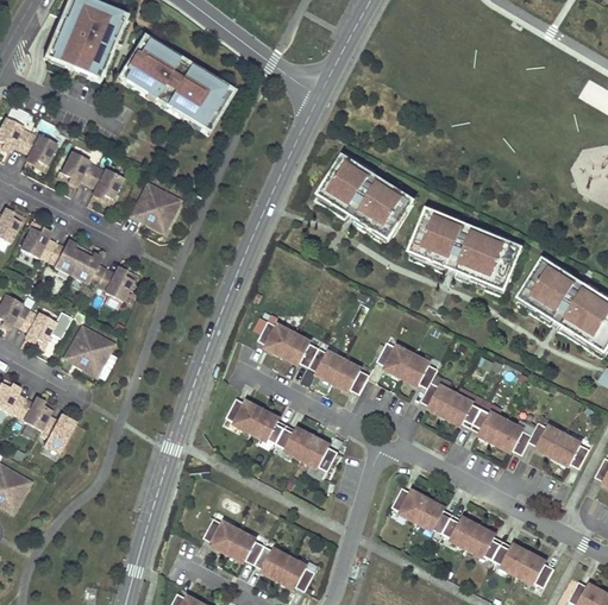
[(118,41),(127,17),(114,11),(113,14),(106,12),(108,8),(91,1),(89,5),(82,1),(83,0),(67,0),(61,17),(68,19),(62,35),(54,31),(44,55),(70,67),(75,56),(79,58),(75,68),(81,71),(82,67),(89,70),(87,76),(100,82),(106,68),(112,55),(104,51),(110,38),(118,41)]
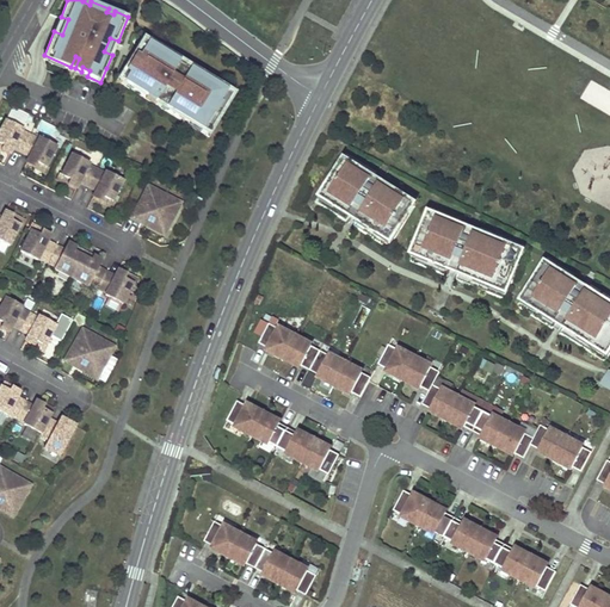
[(62,35),(68,19),(61,17),(54,31),(62,35)]
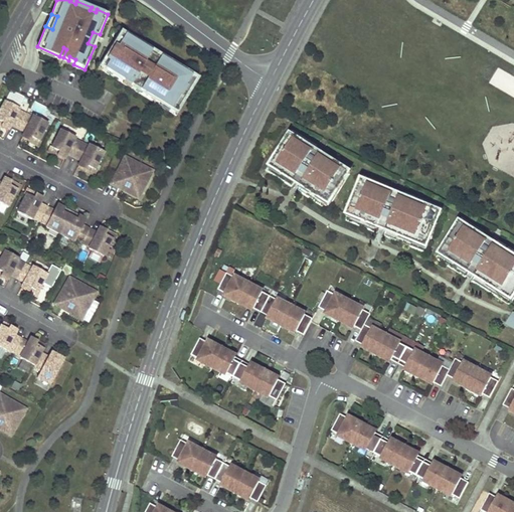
[(114,67),(112,70),(125,78),(124,80),(136,88),(137,86),(139,82),(143,86),(141,89),(167,105),(169,101),(173,104),(171,107),(170,109),(175,112),(176,110),(178,111),(183,100),(194,81),(189,78),(193,71),(187,68),(186,69),(161,54),(159,57),(156,55),(158,52),(159,50),(147,43),(144,48),(126,37),(129,32),(122,28),(106,55),(107,56),(101,66),(107,69),(108,68),(110,65),(114,67)]
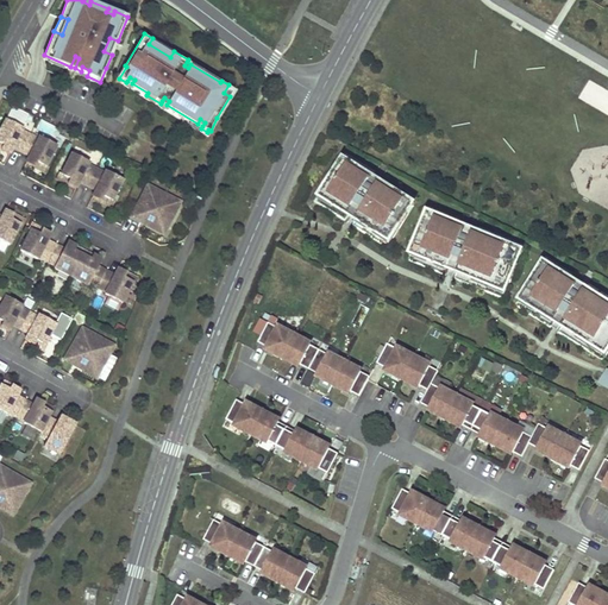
[(112,55),(118,41),(110,38),(104,51),(112,55)]
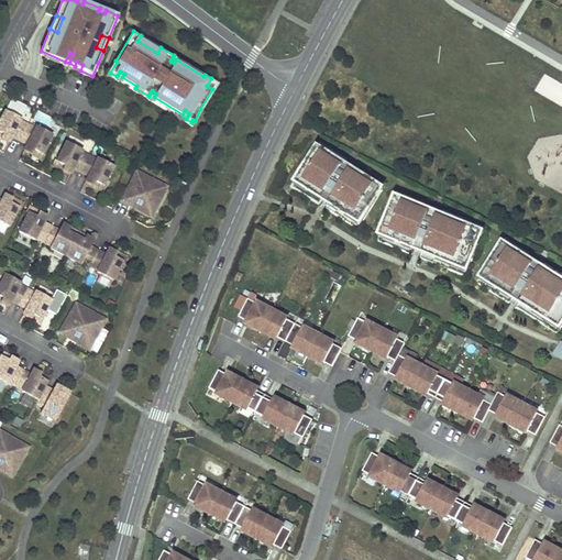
[(147,42),(149,40),(141,35),(138,41),(157,53),(161,47),(155,44),(154,46),(147,42)]
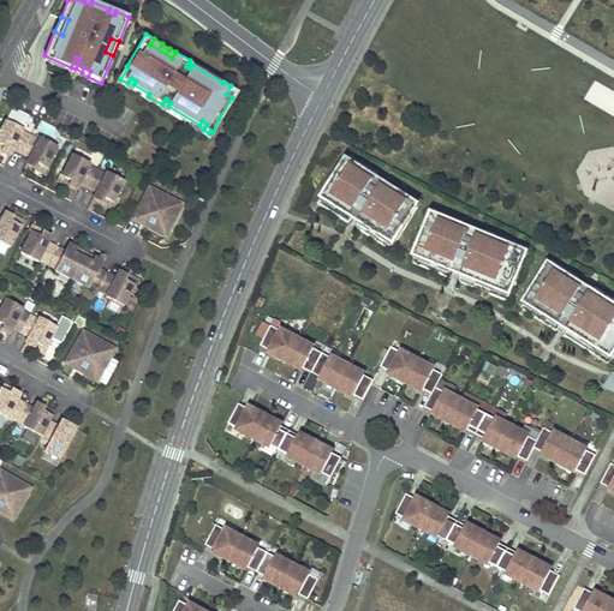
[(232,97),(237,89),(231,85),(226,94),(232,97)]
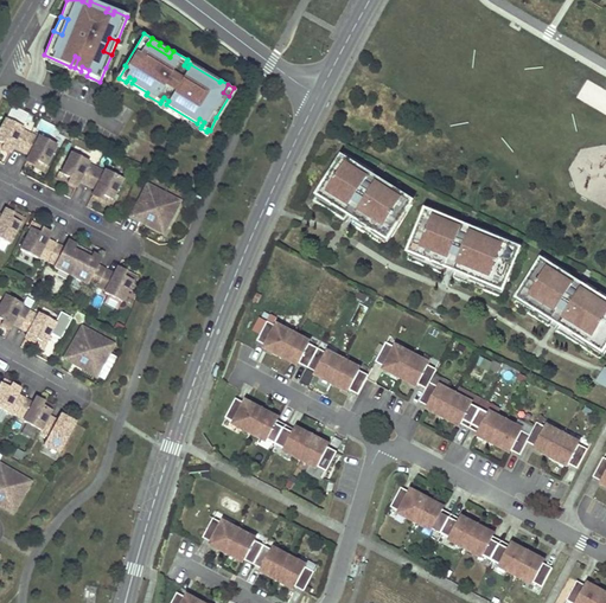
[(5,119),(0,128),(0,139),(1,140),(4,141),(1,147),(11,152),(14,145),(23,148),(30,133),(21,129),(23,127),(5,119)]
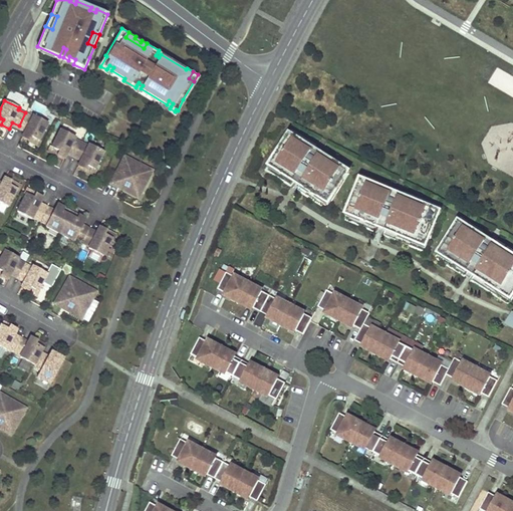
[(35,137),(39,139),(47,122),(33,115),(32,116),(25,112),(19,125),(25,130),(22,136),(30,140),(32,135),(35,137)]
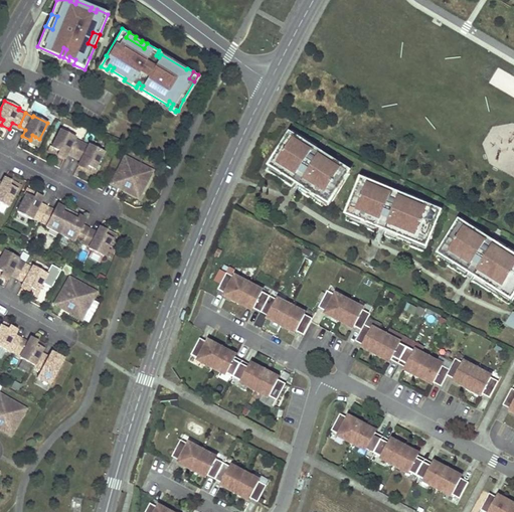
[(60,130),(52,145),(56,148),(59,149),(57,153),(64,157),(67,151),(74,155),(81,142),(74,138),(74,137),(60,130)]
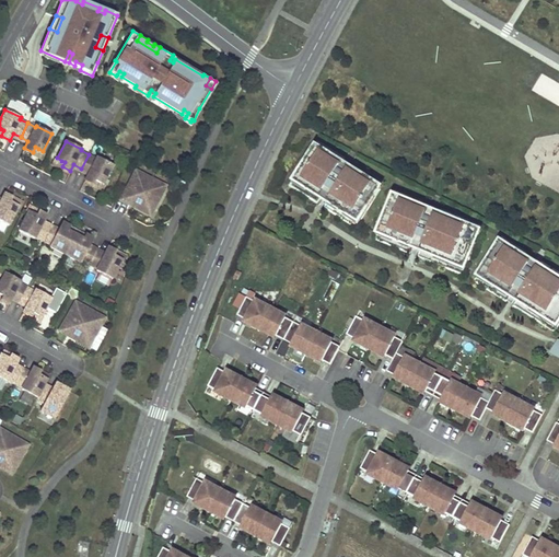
[(380,185),(361,173),(362,171),(350,163),(347,167),(344,166),(340,164),(344,160),(329,151),(328,152),(315,144),(309,155),(312,158),(305,167),(302,165),(295,176),(309,184),(306,186),(321,195),(324,190),(327,194),(332,196),(330,198),(341,205),(342,202),(362,216),(370,204),(369,202),(380,185)]
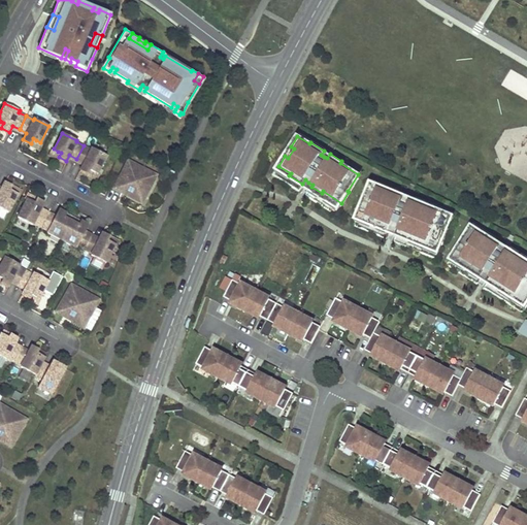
[(36,140),(33,138),(31,143),(39,148),(42,143),(40,142),(36,140)]
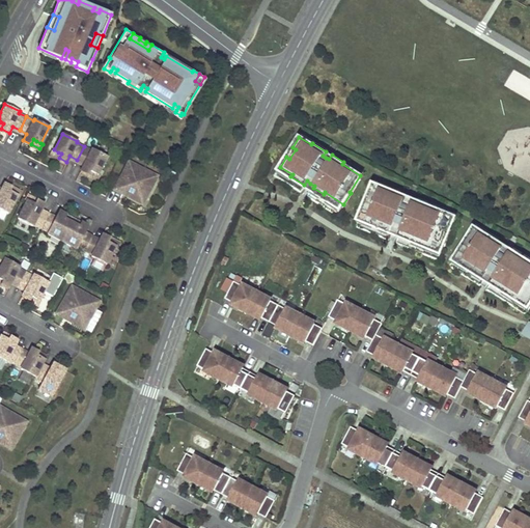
[(93,170),(99,173),(107,157),(92,148),(91,150),(84,146),(77,160),(84,163),(81,169),(88,173),(91,169),(93,170)]
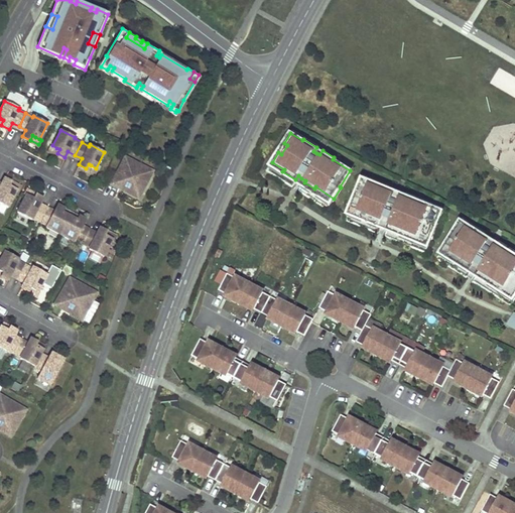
[(57,153),(59,149),(56,148),(52,145),(50,145),(48,149),(57,153)]
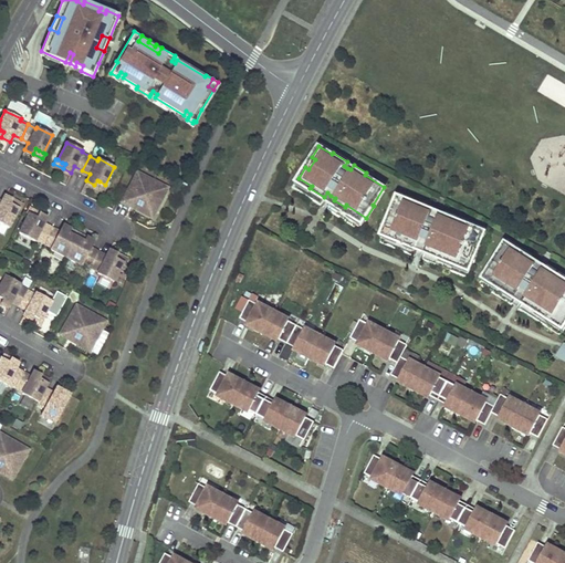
[(133,186),(140,171),(138,170),(131,185),(133,186)]
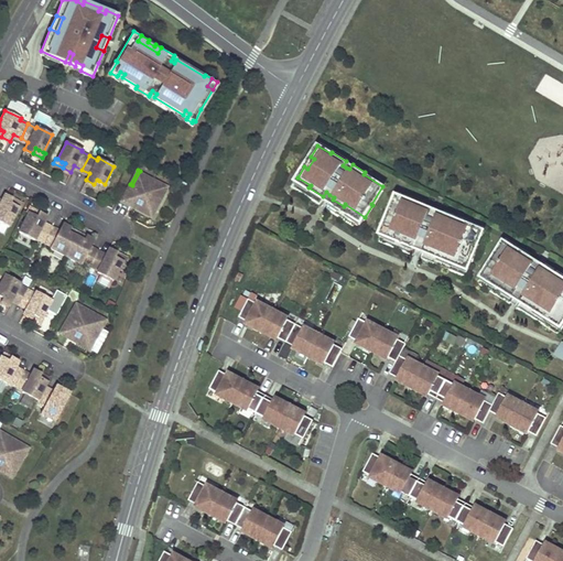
[(155,203),(165,184),(140,171),(132,185),(130,184),(122,200),(130,203),(131,202),(137,204),(140,206),(139,208),(152,215),(158,204),(155,203)]
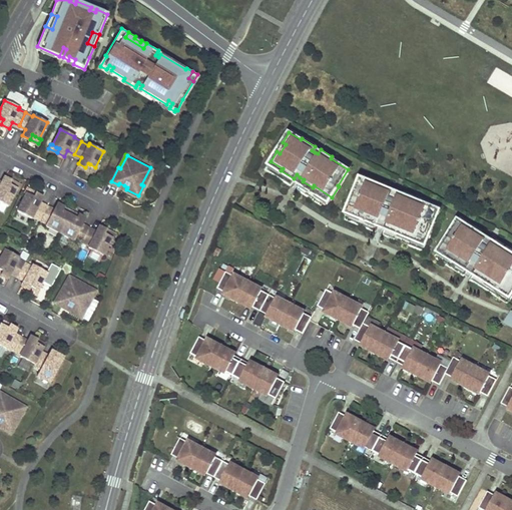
[(90,164),(88,163),(85,167),(94,172),(96,167),(95,167),(90,164)]
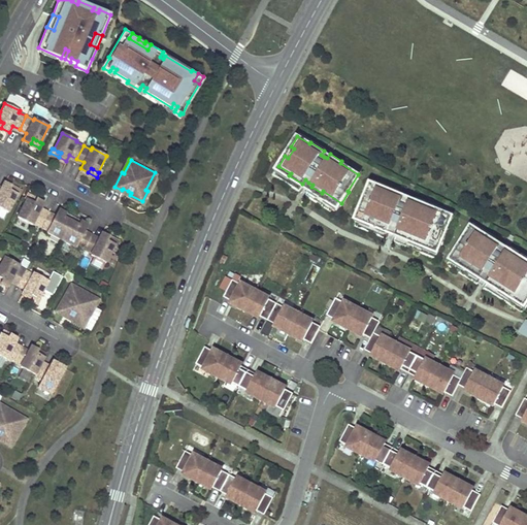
[(147,191),(157,173),(155,172),(145,190),(147,191)]
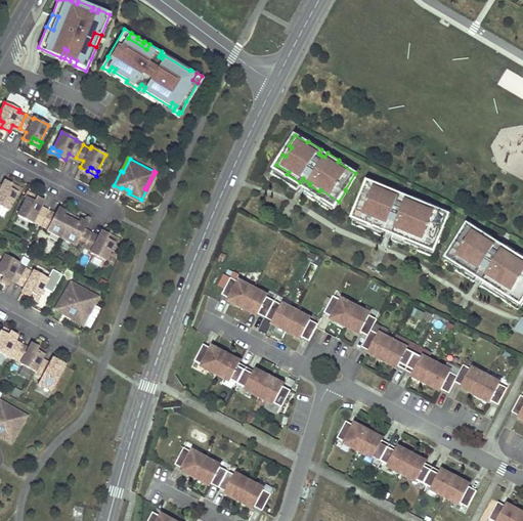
[(0,204),(8,209),(17,191),(13,188),(10,187),(12,183),(5,179),(2,185),(0,183),(0,204)]
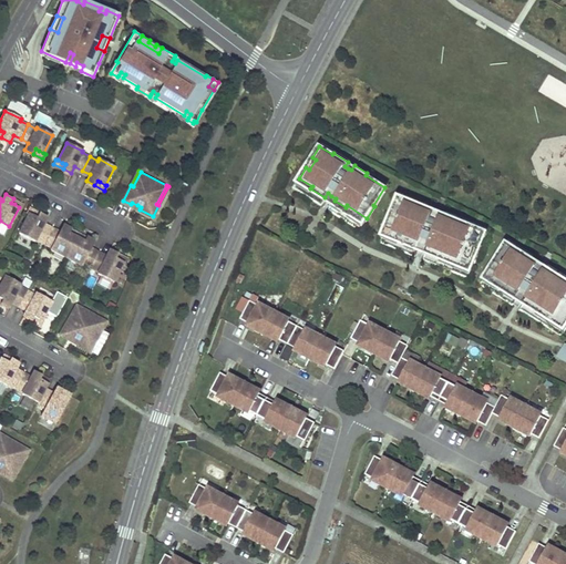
[(486,232),(456,219),(458,217),(442,211),(440,216),(436,215),(433,213),(435,208),(421,203),(420,205),(399,196),(391,215),(390,215),(384,229),(407,238),(405,241),(419,246),(420,244),(423,245),(428,246),(425,252),(441,258),(442,255),(456,262),(458,259),(473,266),(479,252),(477,252),(486,232)]
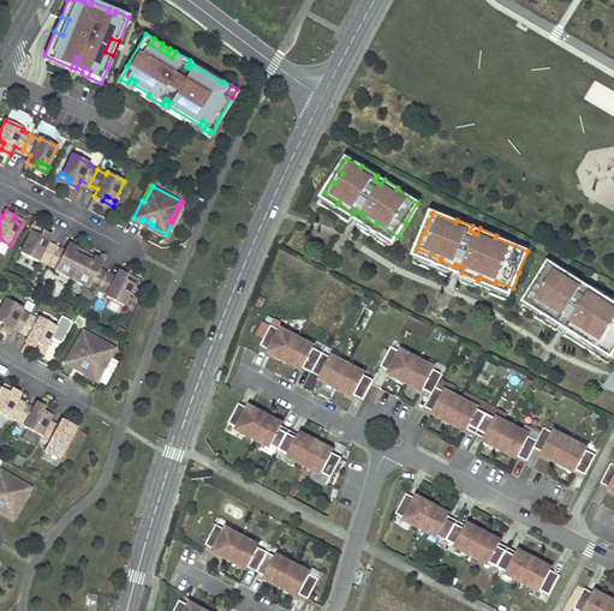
[(36,233),(33,231),(22,251),(39,259),(40,257),(48,262),(57,245),(48,241),(52,234),(43,229),(40,234),(36,233)]
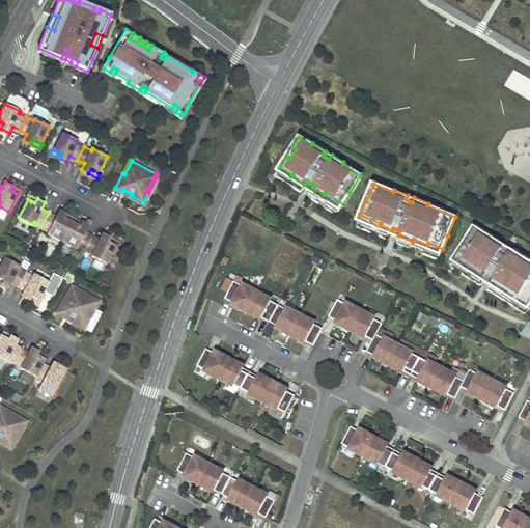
[(62,239),(72,222),(67,220),(64,218),(66,214),(59,210),(56,216),(49,212),(42,226),(49,229),(48,231),(62,239)]
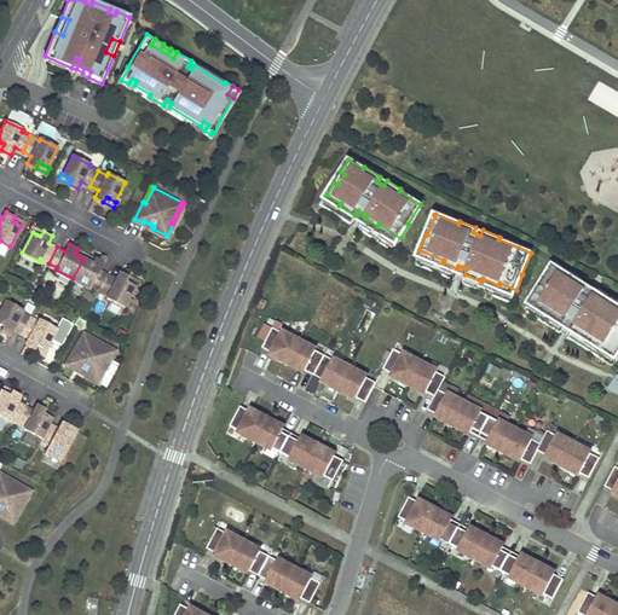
[(90,261),(84,259),(73,278),(91,288),(92,285),(100,290),(109,273),(100,270),(104,262),(94,257),(92,262),(90,261)]
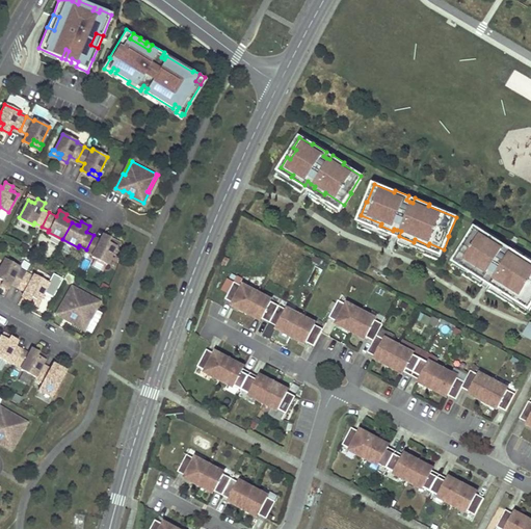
[(530,263),(524,259),(525,258),(512,248),(509,254),(506,252),(503,249),(506,245),(495,237),(493,239),(475,228),(465,244),(463,244),(456,257),(475,268),(474,270),(485,278),(486,276),(489,279),(493,281),(490,283),(504,291),(505,289),(519,297),(520,295),(530,301),(530,263)]
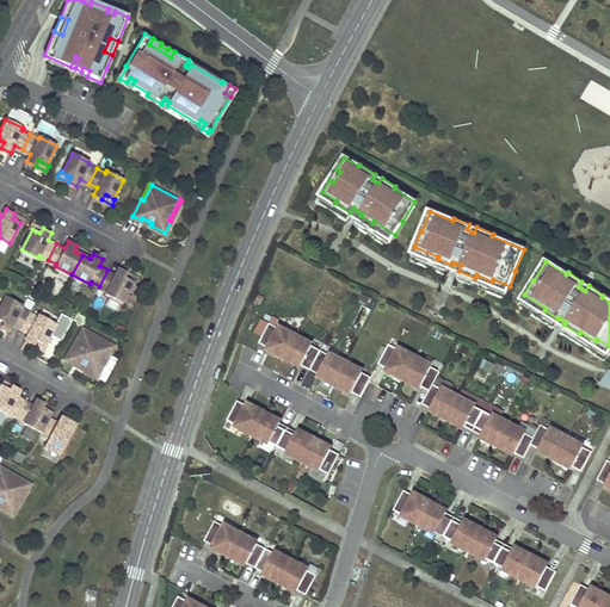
[(123,302),(134,282),(129,279),(125,277),(128,272),(119,267),(115,274),(108,270),(99,286),(108,290),(106,292),(123,302)]
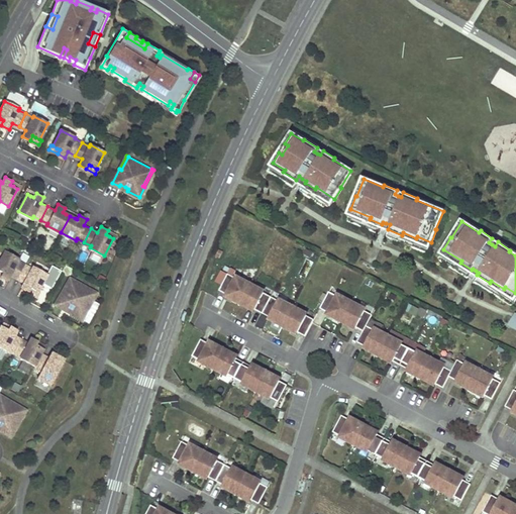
[(5,251),(0,259),(0,269),(3,271),(1,275),(8,279),(11,273),(18,277),(25,264),(18,260),(19,259),(5,251)]
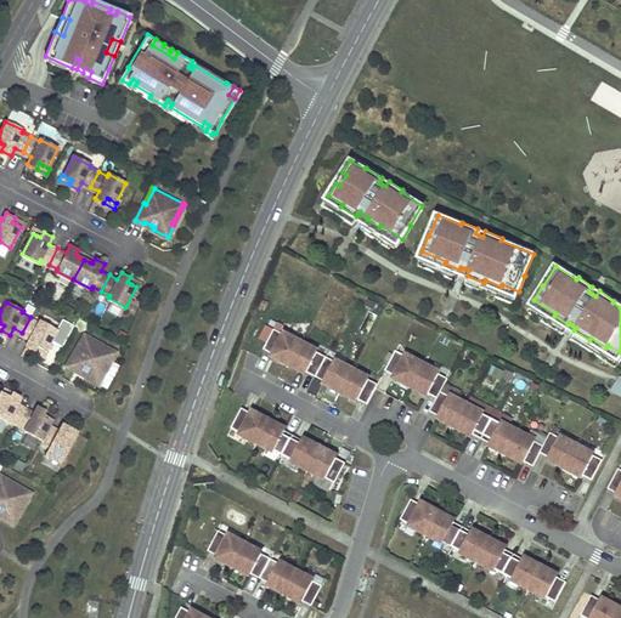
[(370,330),(378,311),(367,306),(359,325),(370,330)]
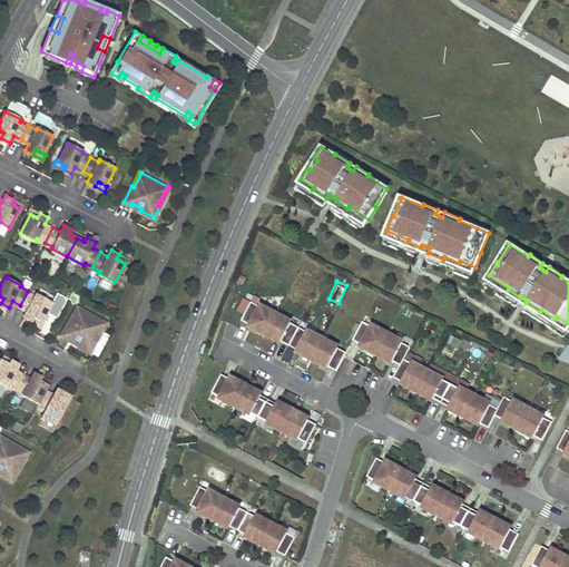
[(39,319),(42,320),(54,301),(38,292),(37,294),(29,290),(28,291),(20,305),(28,310),(25,316),(32,321),(35,315),(39,319)]
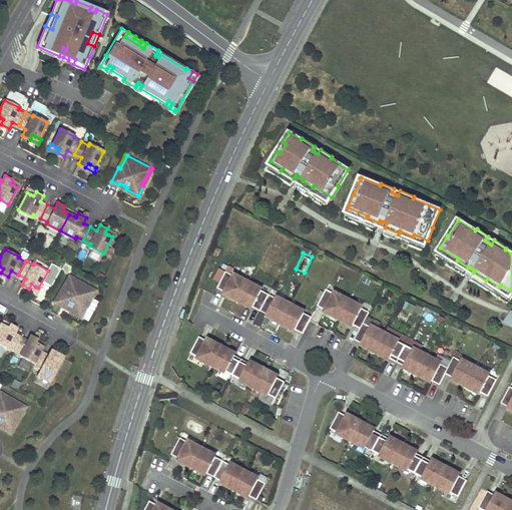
[(226,270),(217,286),(223,289),(256,306),(267,312),(298,328),(304,331),(311,318),(313,315),(298,308),(300,306),(284,298),(283,300),(256,285),(257,283),(241,275),(240,277),(226,270)]
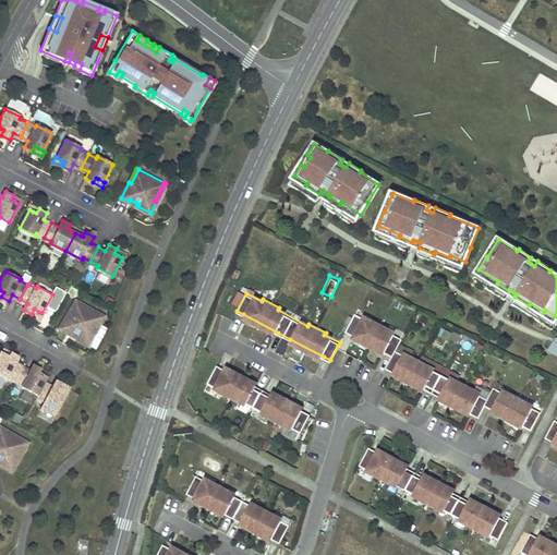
[(71,313),(79,299),(76,298),(69,312),(71,313)]
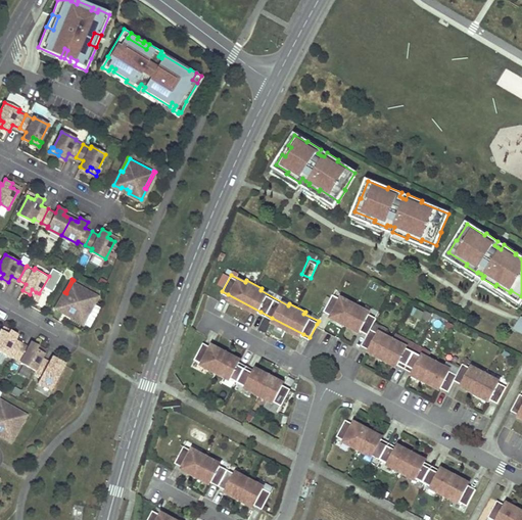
[(97,293),(74,280),(66,293),(64,292),(56,306),(63,311),(64,309),(70,312),(73,313),(72,315),(84,321),(89,312),(87,311),(97,293)]
